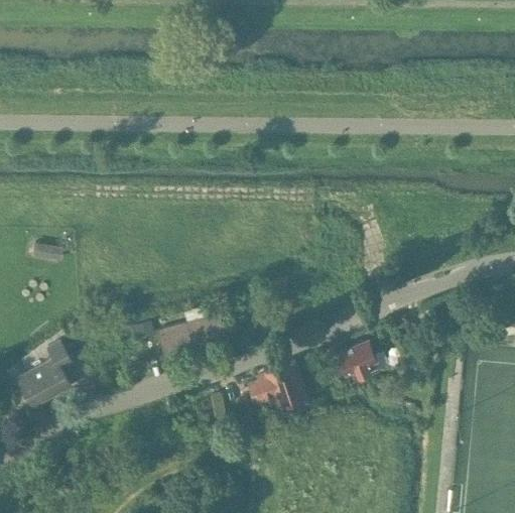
[(35,242),(33,257),(61,262),(65,247),(35,242)]
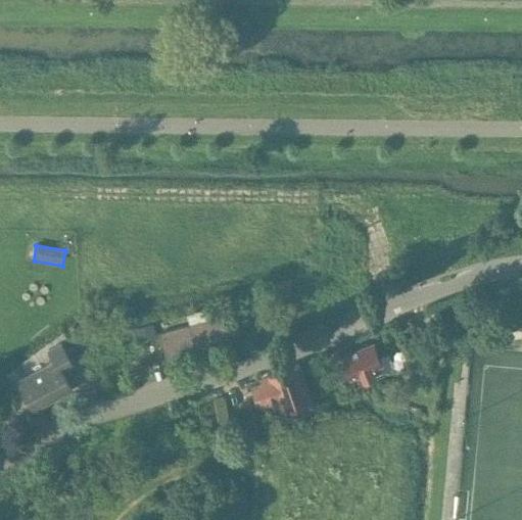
[(229,345),(221,317),(159,336),(168,364),(229,345)]
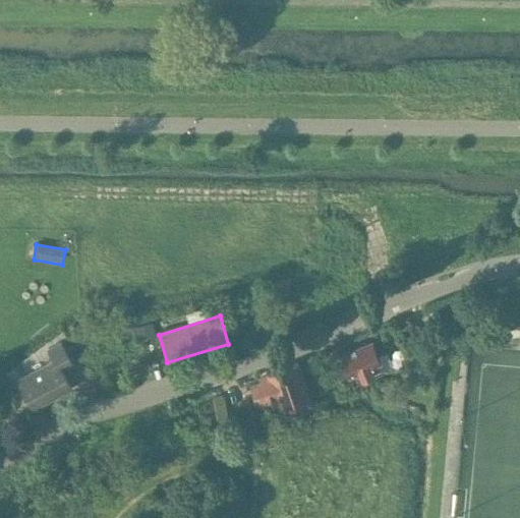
[(155,321),(134,326),(138,342),(159,336),(155,321)]
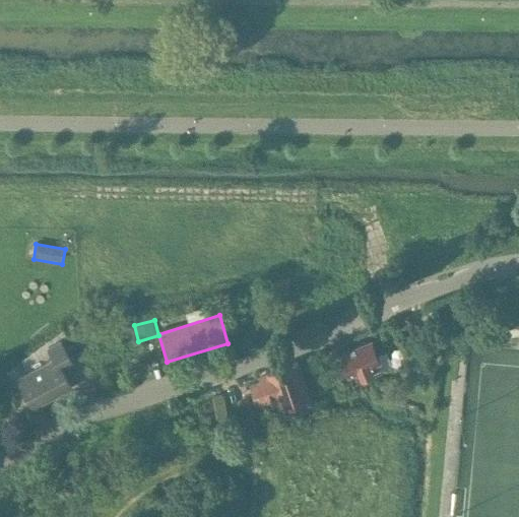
[(391,366),(385,352),(377,357),(370,342),(339,356),(343,365),(334,369),(338,380),(348,376),(352,384),(382,371),(382,370),(391,366)]
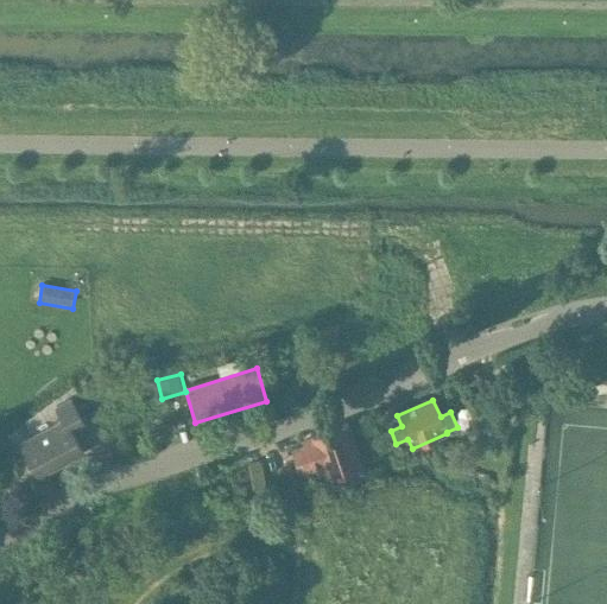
[(83,456),(71,433),(84,427),(70,401),(56,408),(64,423),(20,445),(39,479),(83,456)]
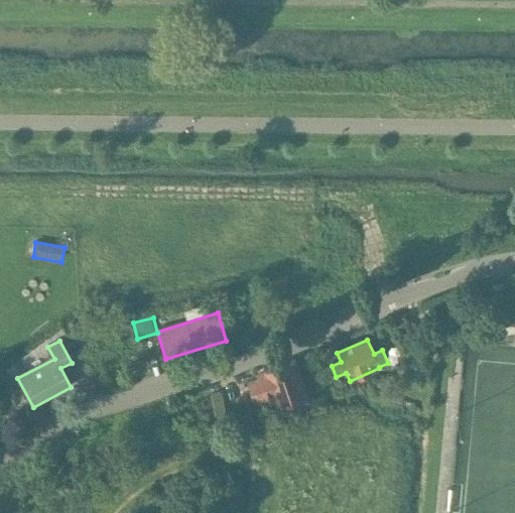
[(306,394),(294,362),(265,373),(266,377),(247,383),(253,400),(272,393),(276,405),(280,404),(306,394)]
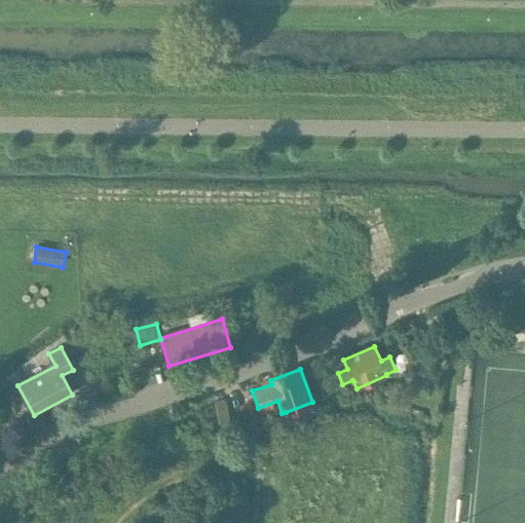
[(225,402),(215,404),(220,427),(230,425),(225,402)]
